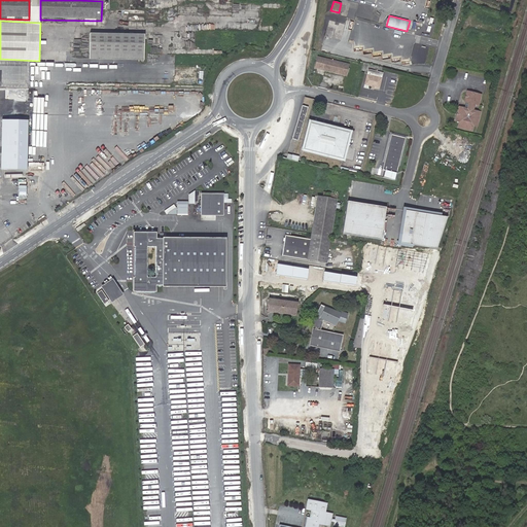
[(345,35),(346,23),(335,22),(334,33),(345,35)]
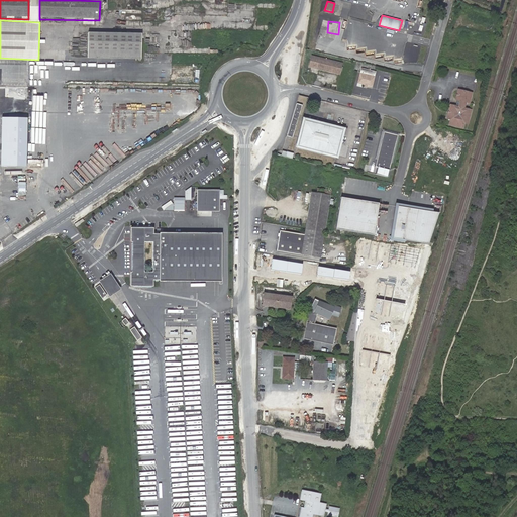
[(88,34),(87,53),(140,54),(141,35),(88,34)]
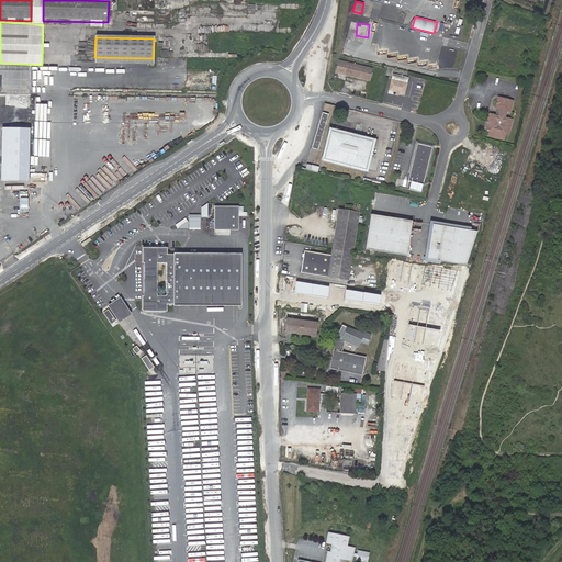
[(371,68),(337,59),(335,72),(368,80),(371,68)]
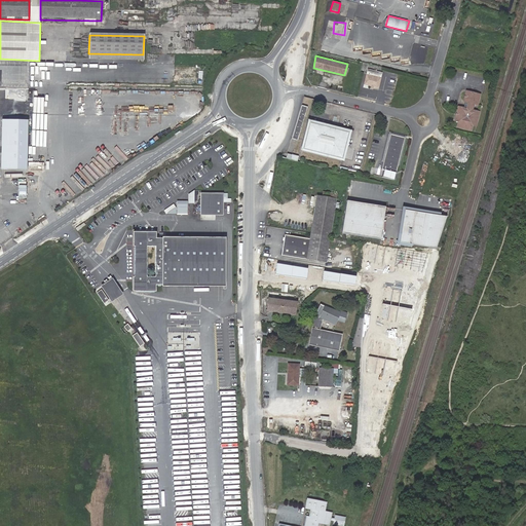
[(379,88),(383,72),(368,69),(364,84),(379,88)]
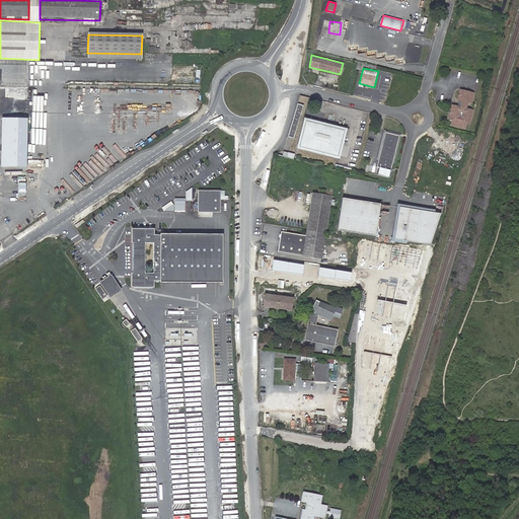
[(455,98),(460,99),(464,100),(466,100),(469,101),(473,90),(459,87),(455,98)]
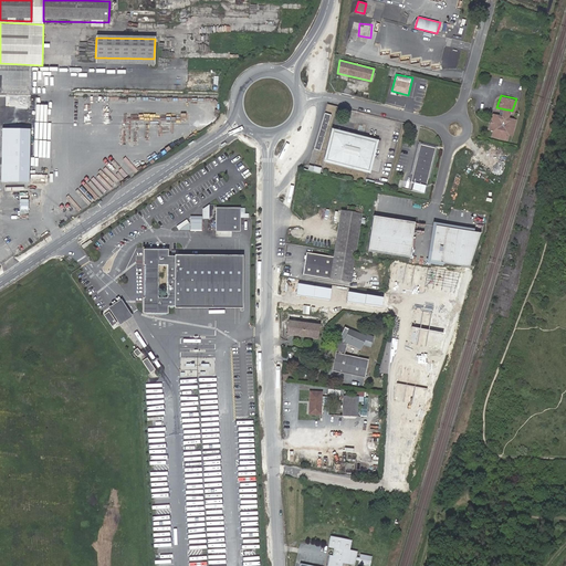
[(24,102),(0,101),(0,121),(24,122),(24,102)]
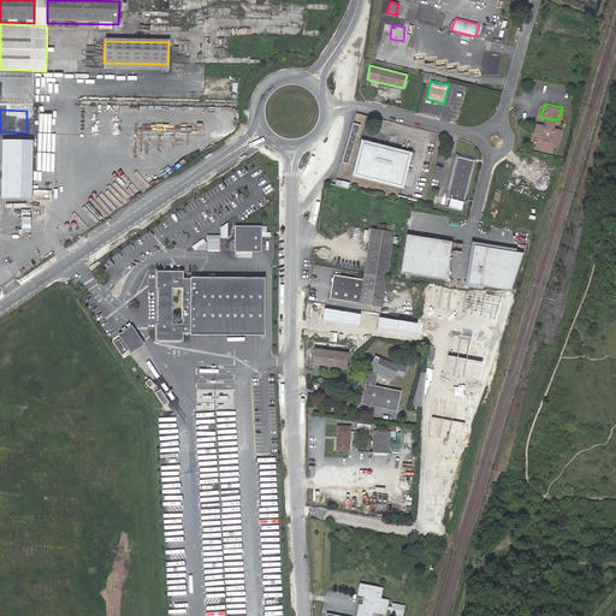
[(549,128),(545,126),(533,124),(529,141),(533,143),(532,149),(548,153),(550,147),(555,148),(560,130),(549,128)]
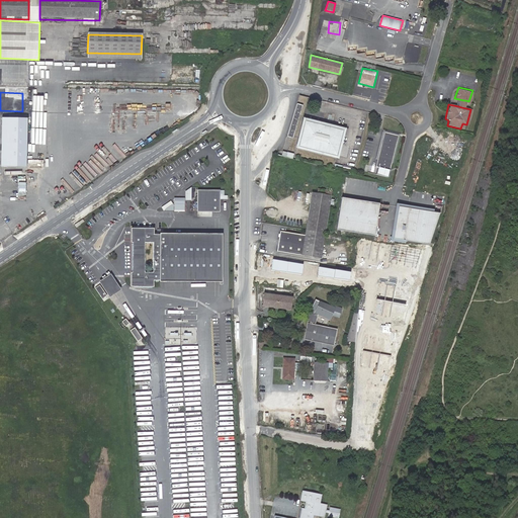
[(0,165),(21,166),(22,117),(0,116),(0,165)]
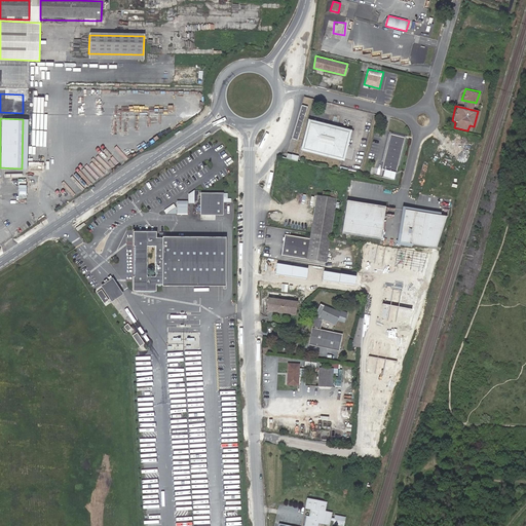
[(309,132),(305,148),(341,157),(348,132),(310,121),(307,130),(309,132)]
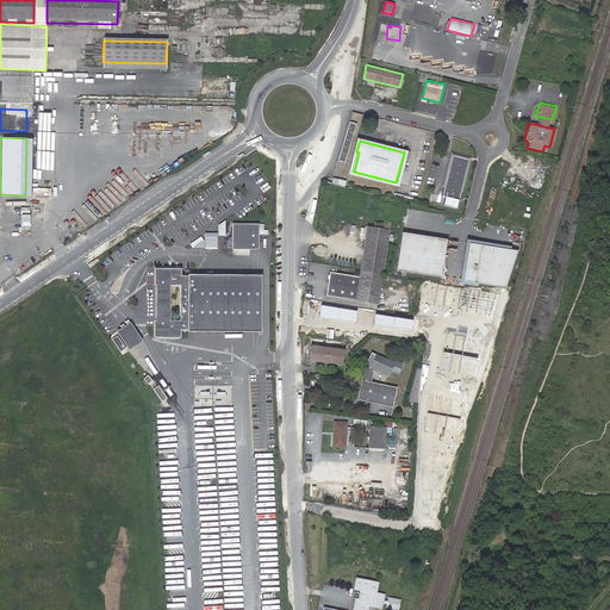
[(446,187),(453,190),(460,157),(453,156),(446,187)]
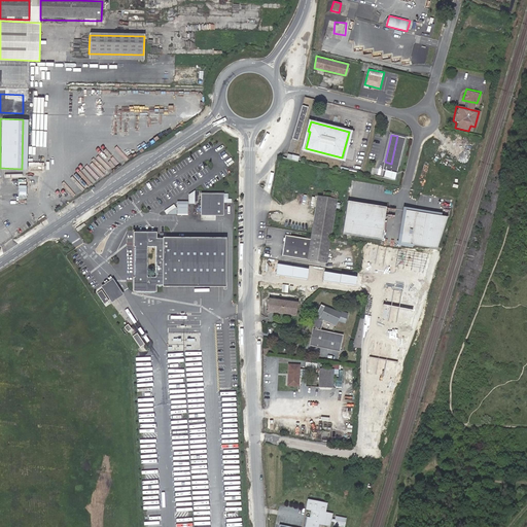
[(289,136),(285,150),(283,156),(290,159),(296,160),(299,154),(291,152),(295,138),(289,136)]
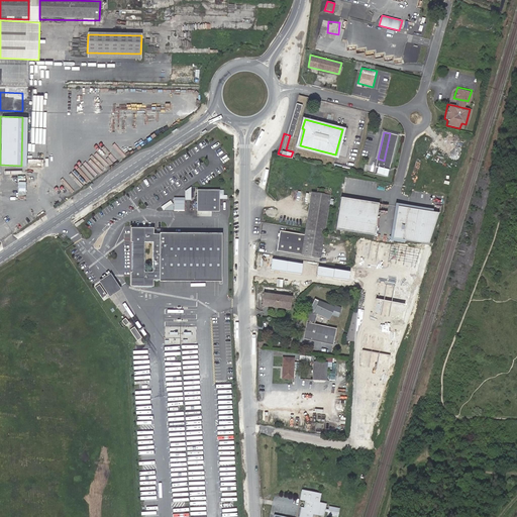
[(397,135),(390,133),(384,161),(378,159),(376,166),(378,167),(376,174),(387,177),(397,135)]
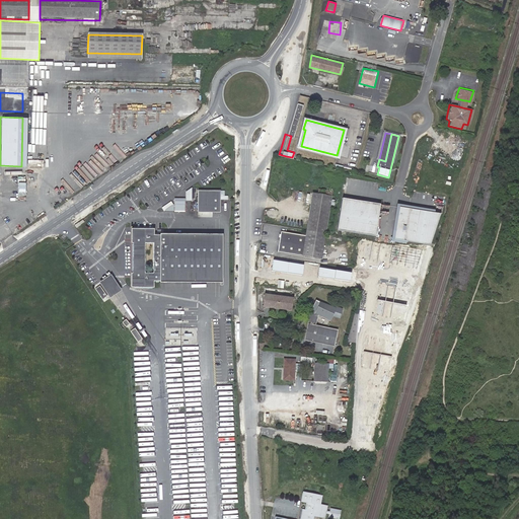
[(312,191),(304,228),(324,232),(332,195),(324,193),(312,191)]
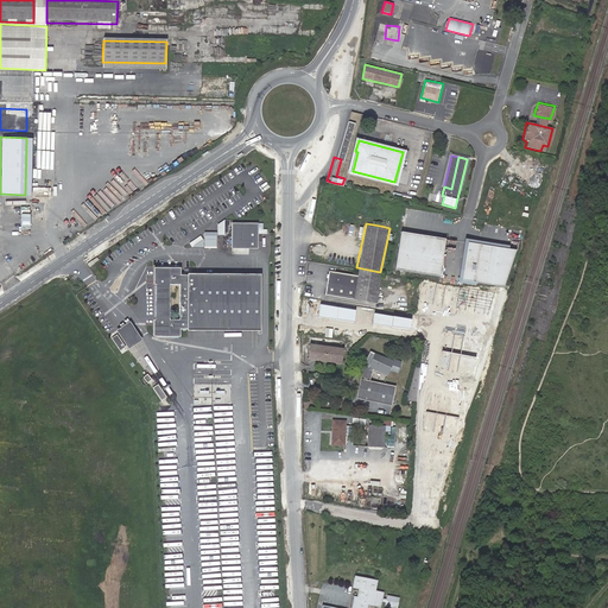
[(259,248),(259,225),(233,225),(233,248),(259,248)]
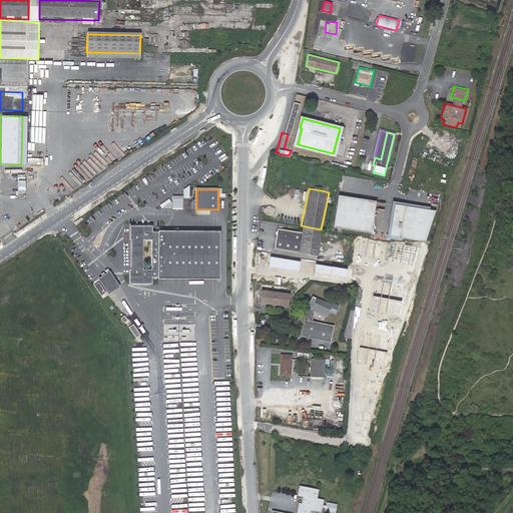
[(371,233),(376,201),(339,195),(333,226),(371,233)]
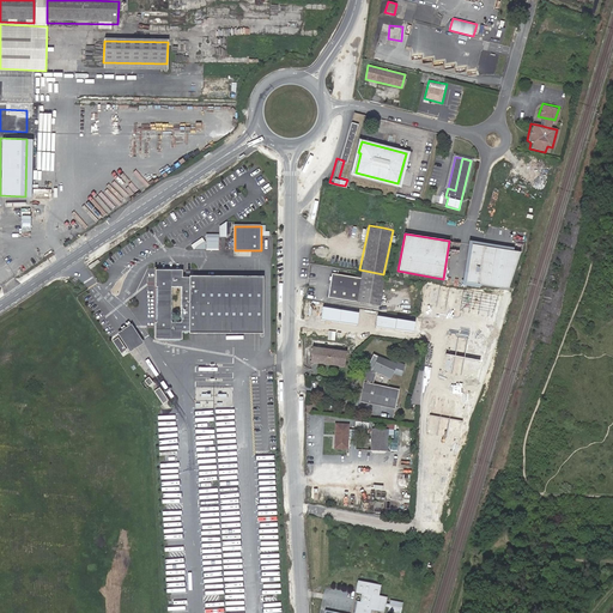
[(217,248),(217,235),(206,235),(206,248),(217,248)]
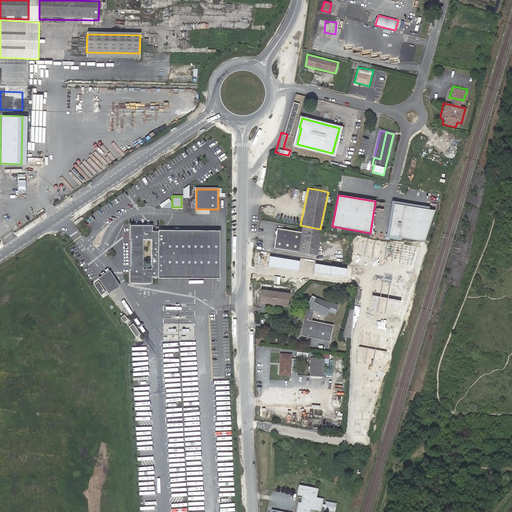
[(162,208),(171,202),(169,199),(160,205),(162,208)]
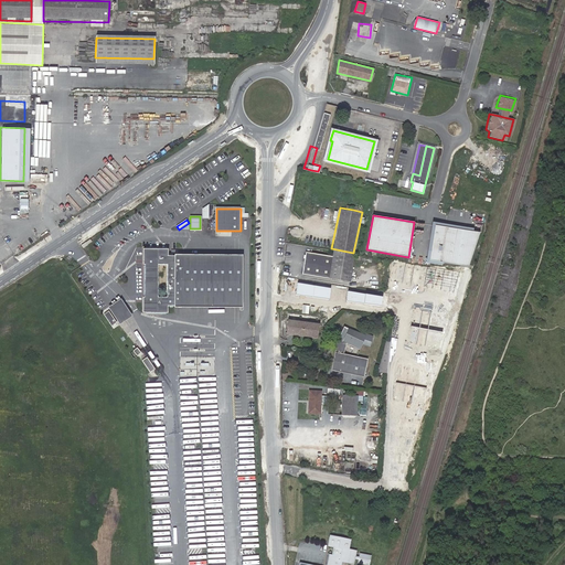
[(467,268),(480,235),(435,226),(428,262),(467,268)]
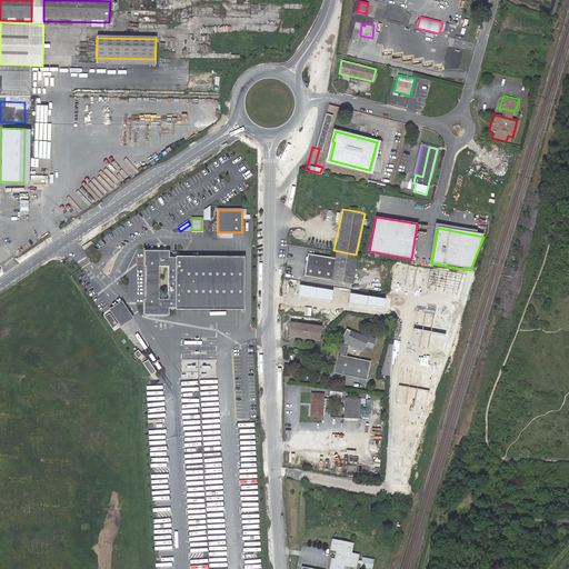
[(356,255),(333,250),(332,257),(309,252),(305,275),(351,283),(356,255)]
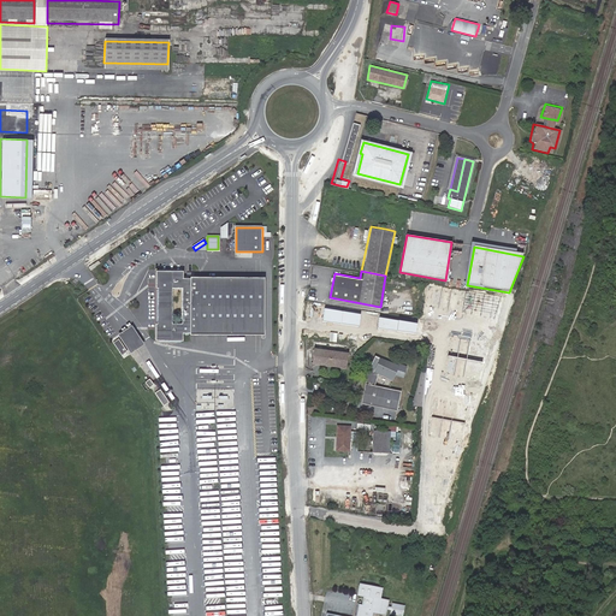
[(183,333),(183,325),(172,325),(172,289),(183,289),(183,280),(183,272),(157,272),(157,289),(159,289),(158,325),(157,325),(157,341),(183,341),(183,333)]
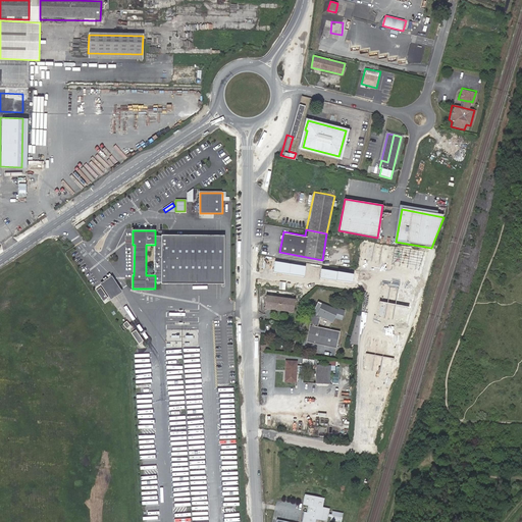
[(224,284),(224,238),(161,237),(161,238),(155,238),(155,245),(155,275),(155,282),(162,283),(224,284)]
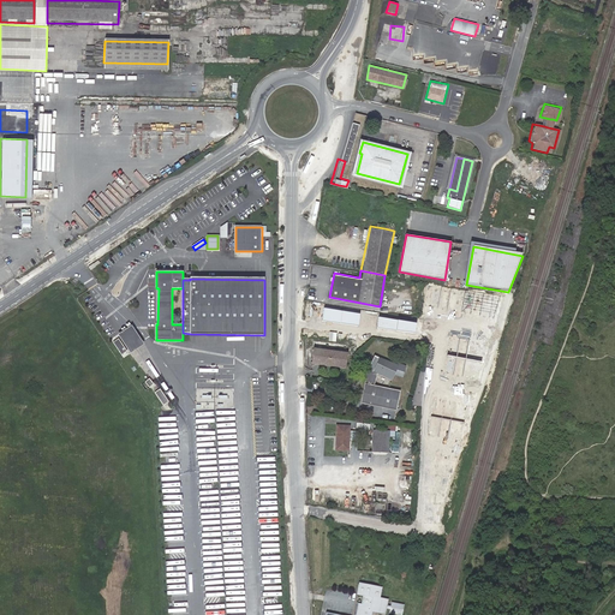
[(378,320),(369,318),(368,328),(377,329),(378,320)]
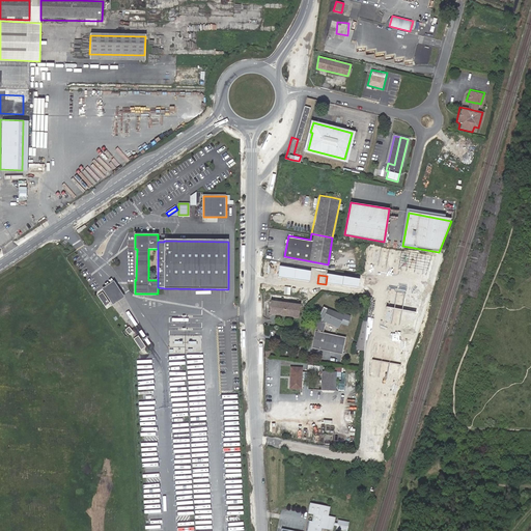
[(123,298),(113,282),(102,289),(113,305),(123,298)]
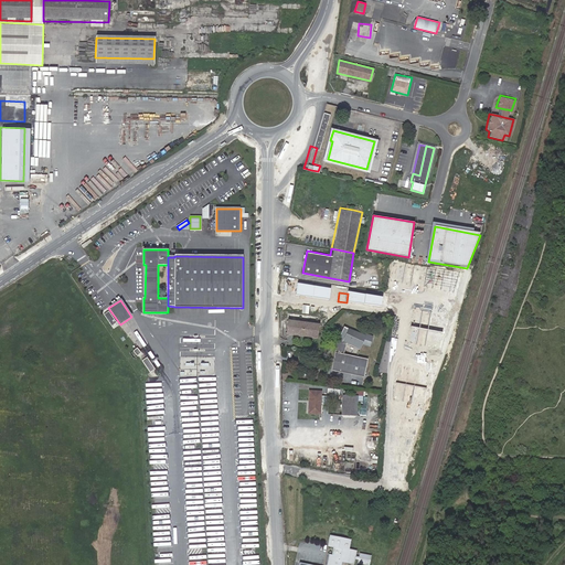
[(116,323),(109,312),(105,315),(112,326),(116,323)]
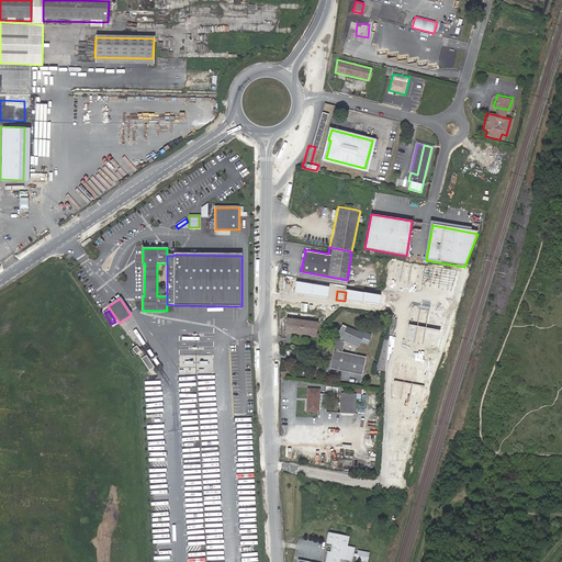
[(318,328),(288,324),(287,338),(316,341),(318,328)]
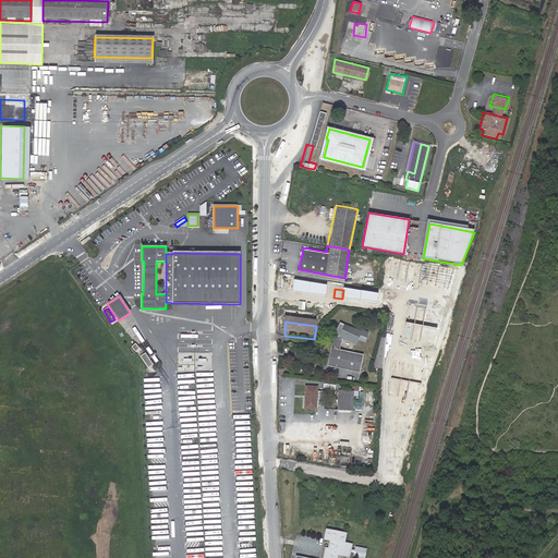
[(362,375),(364,356),(340,354),(342,342),(355,348),(359,340),(365,342),(368,335),(361,332),(361,334),(339,326),(334,340),(329,371),(362,375)]
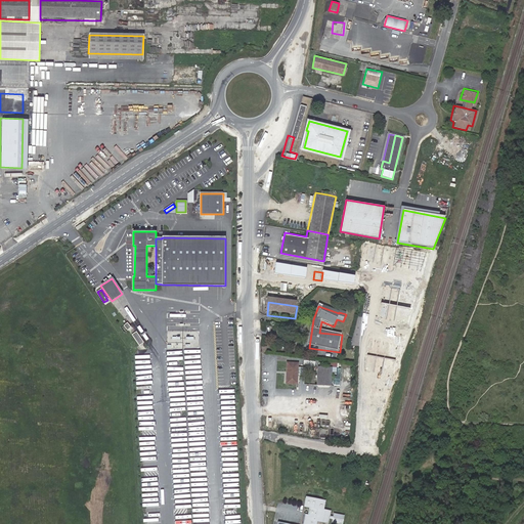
[(354,343),(361,344),(362,333),(362,322),(359,322),(354,343)]
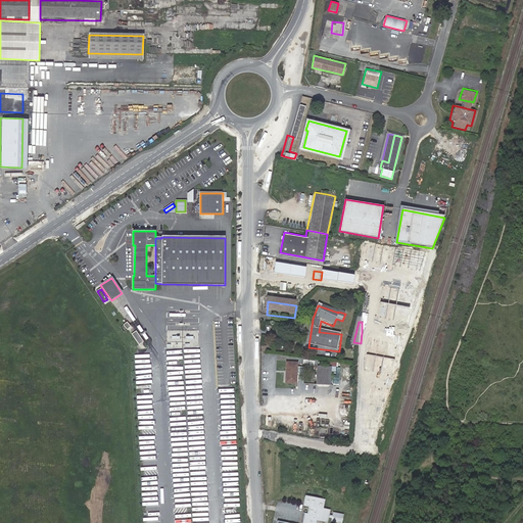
[(140,344),(144,341),(137,330),(132,334),(140,344)]
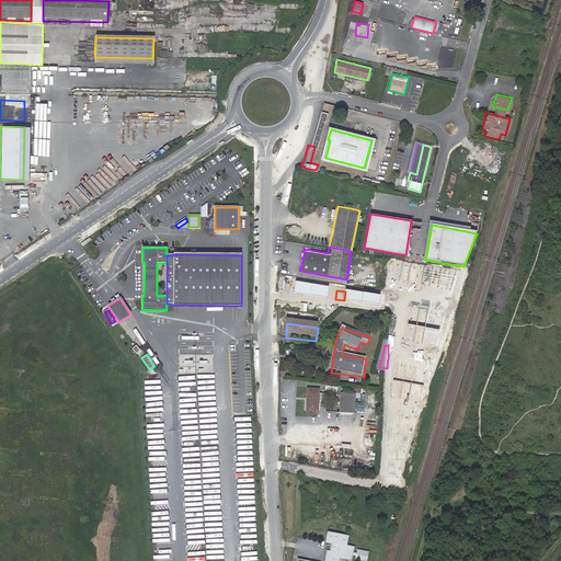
[(182,355),(181,373),(195,374),(196,355),(182,355)]
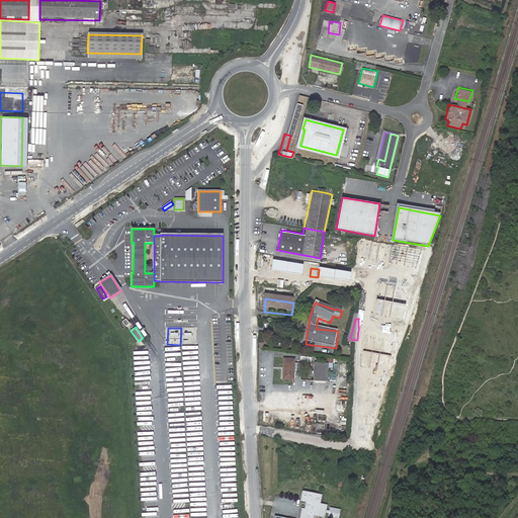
[(280,360),(277,380),(287,382),(291,362),(280,360)]
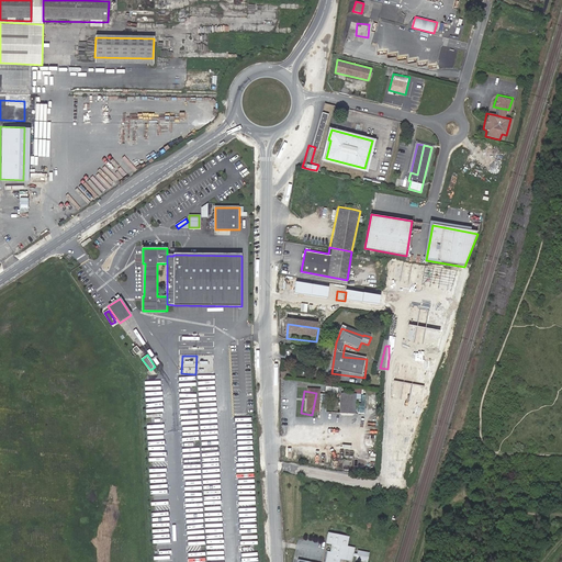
[(338,398),(335,418),(350,422),(353,402),(338,398)]
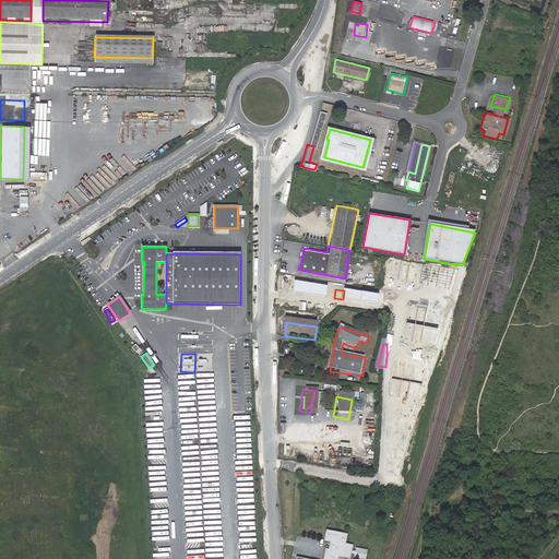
[(339,558),(340,556),(352,558),(355,546),(347,545),(349,535),(329,531),(326,540),(334,542),(332,549),(326,548),(323,558),(339,558)]
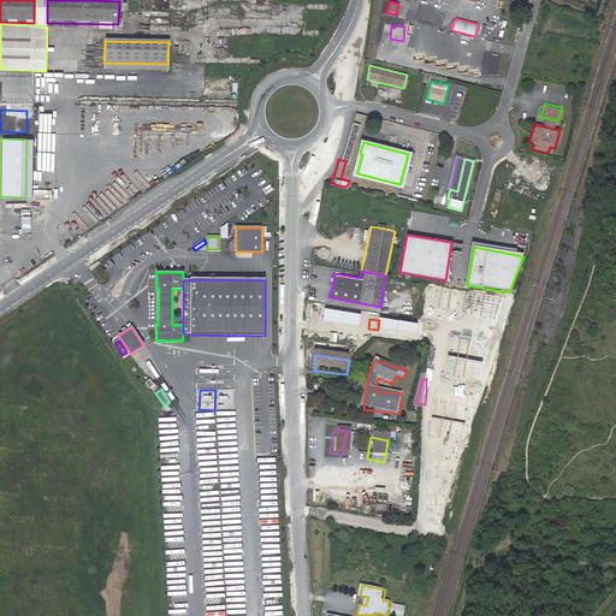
[(404,615),(406,605),(392,603),(390,614),(404,615)]
